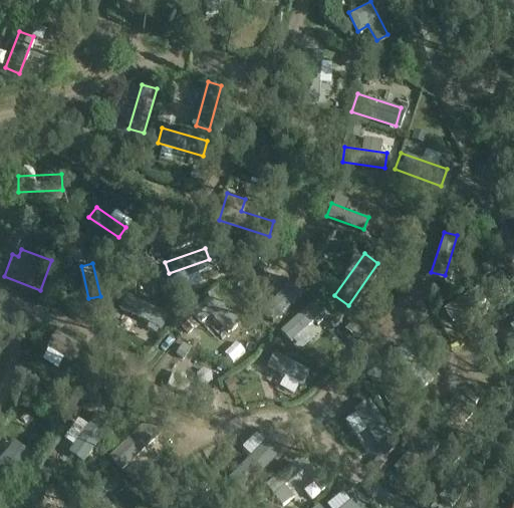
[(290,314),(305,293),(289,282),(274,303),(290,314)]
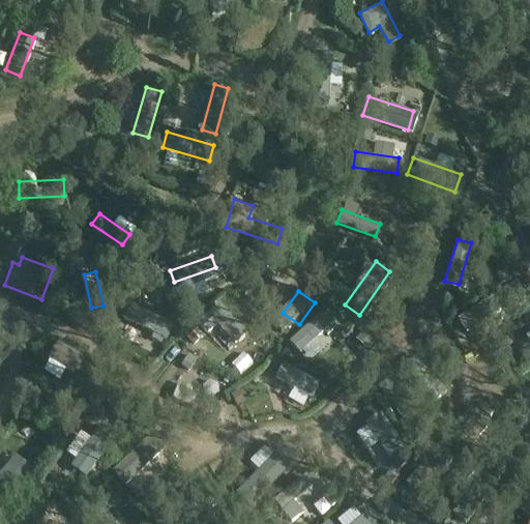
[(246,328),(219,299),(198,319),(208,329),(218,319),(236,338),(246,328)]
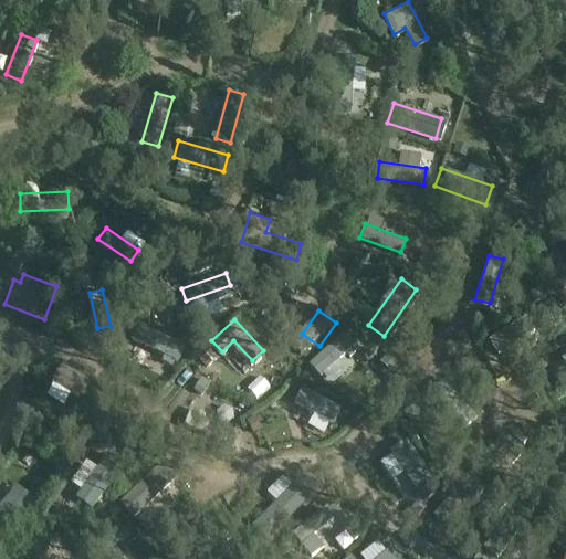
[(137,335),(178,357),(186,343),(145,320),(137,335)]
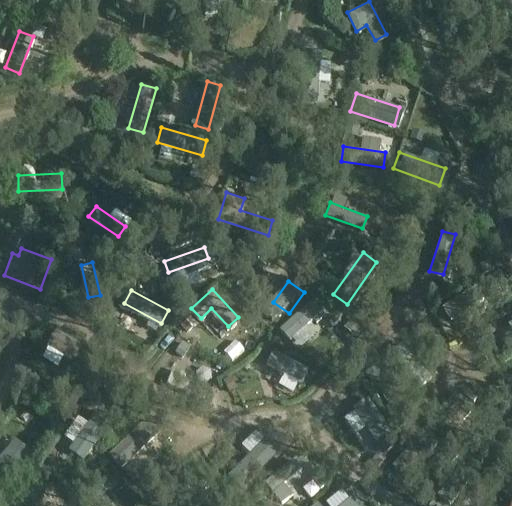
[(306,305),(294,318),(334,353),(346,339),(306,305)]
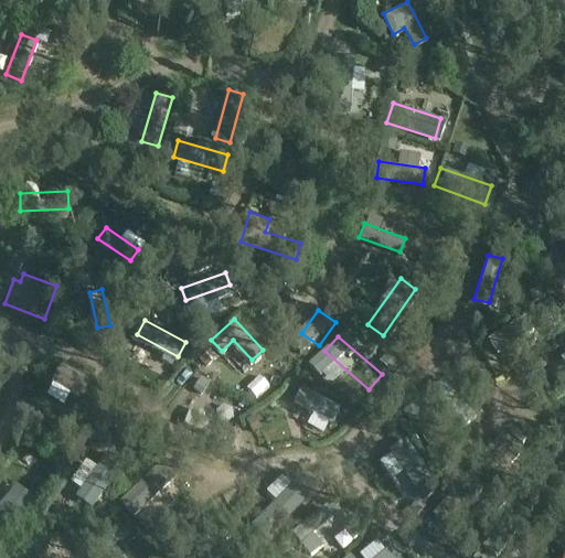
[(564,360),(548,369),(556,384),(564,378),(564,360)]
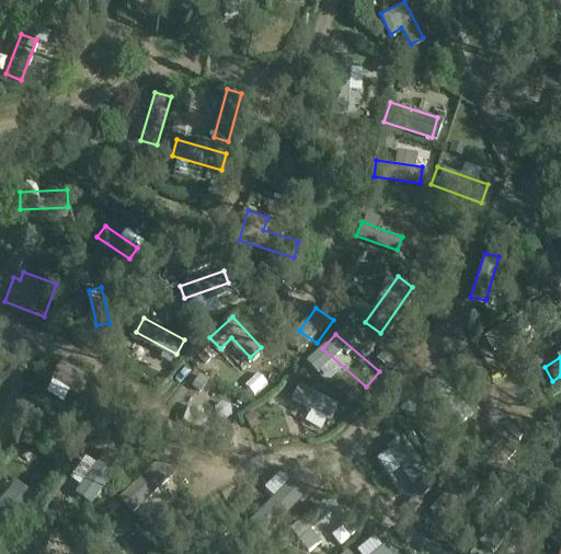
[(59,359),(49,376),(96,404),(106,388),(59,359)]
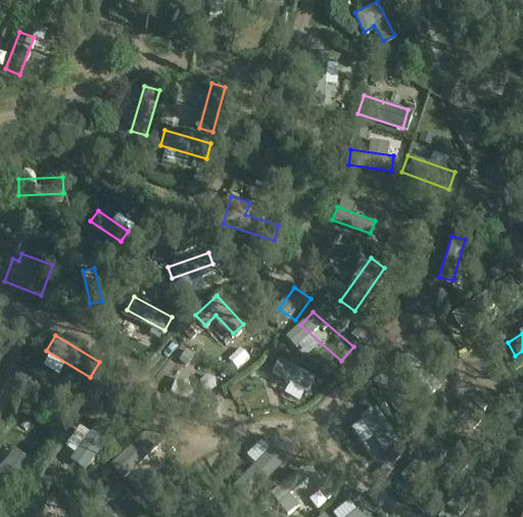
[(431,391),(440,383),(410,348),(399,358),(431,391)]
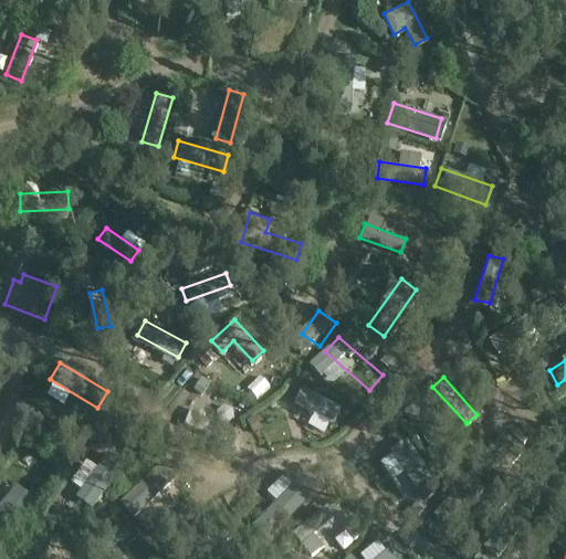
[(297,378),(287,396),(333,422),(343,404),(297,378)]
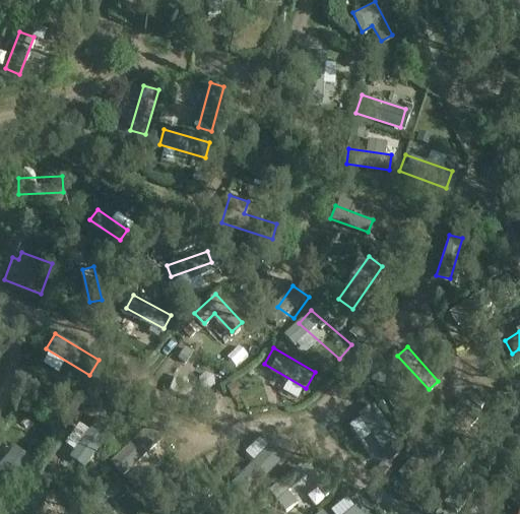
[(48,371),(64,377),(68,367),(52,360),(48,371)]
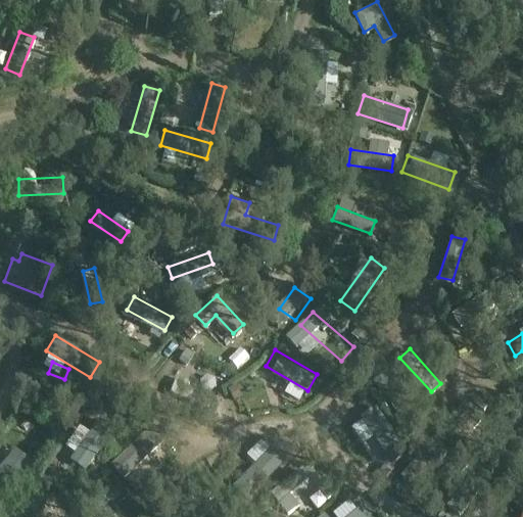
[(403,447),(370,400),(359,409),(392,455),(403,447)]
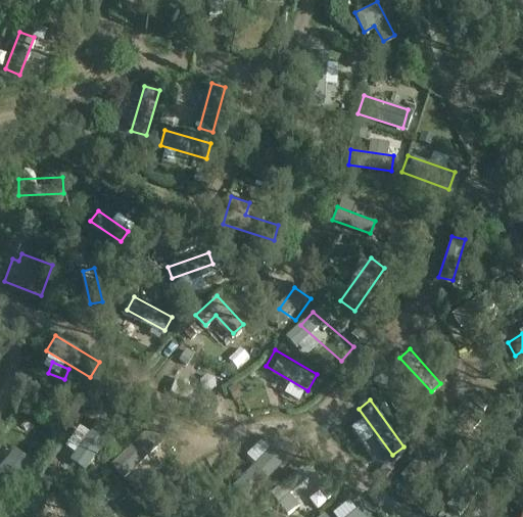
[(156,439),(146,428),(108,465),(120,476),(156,439)]
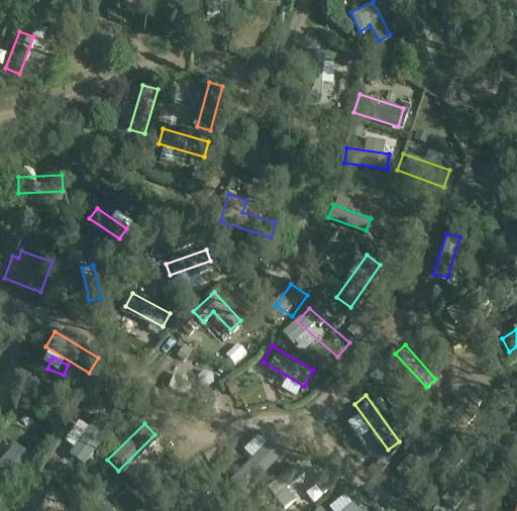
[(397,468),(411,480),(444,441),(430,429),(397,468)]
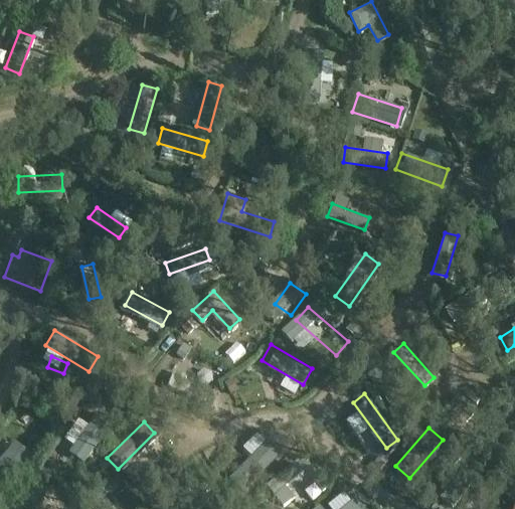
[(245,488),(283,451),(269,437),(231,474),(245,488)]
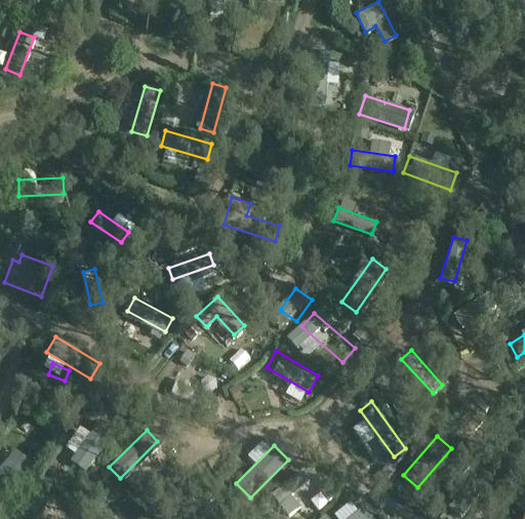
[(0,497),(33,461),(16,447),(0,466),(0,497)]
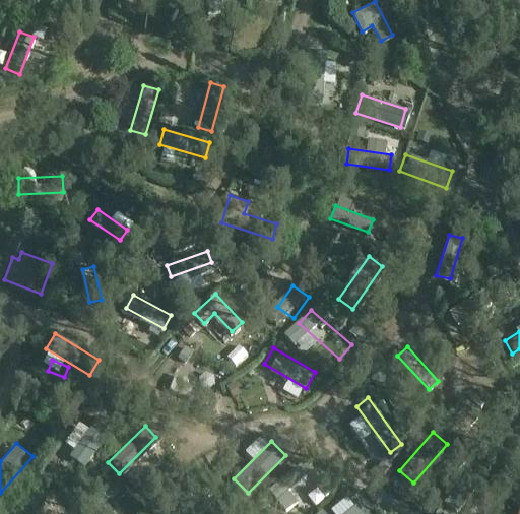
[(85,491),(100,513),(115,513),(96,485),(85,491)]
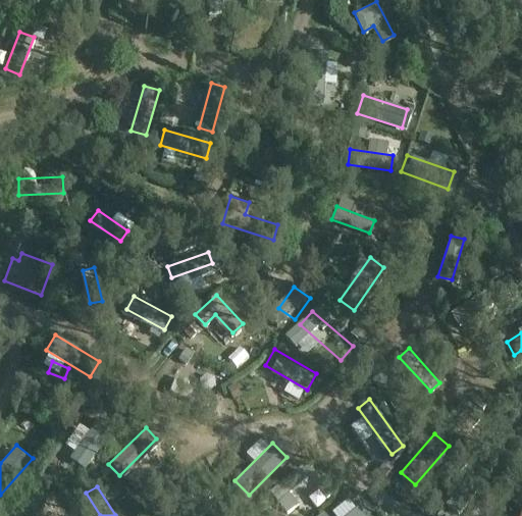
[(56,515),(51,498),(20,506),(22,515),(33,515),(39,515),(56,515)]
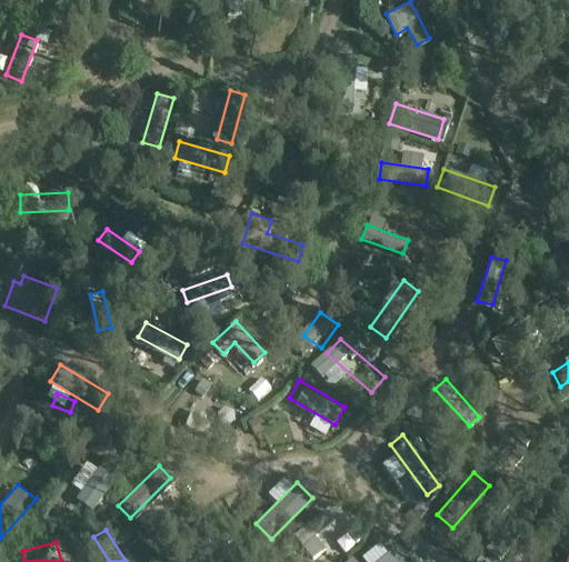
[(568,561),(568,542),(559,561),(568,561)]
